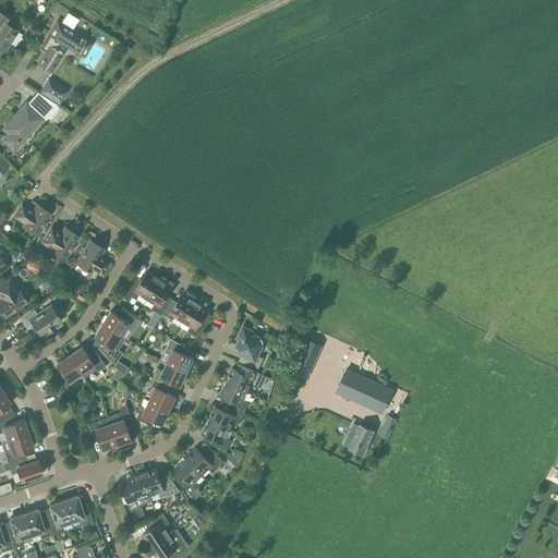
[(0,12),(0,48),(4,51),(17,31),(7,23),(10,17),(0,12)]
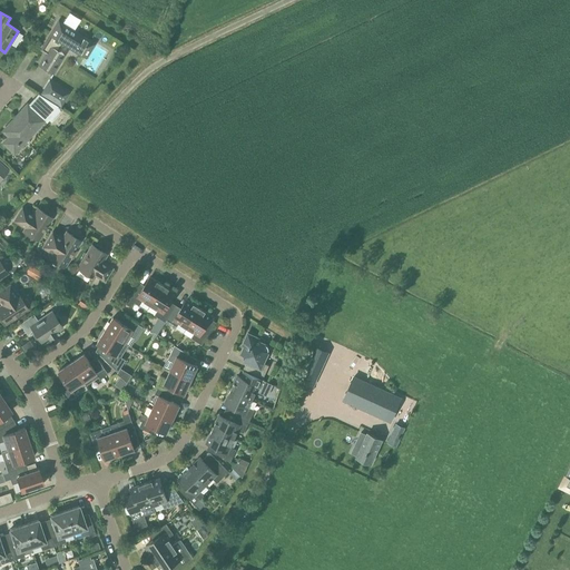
[(48,53),(41,65),(52,71),(64,55),(58,50),(62,43),(68,47),(69,45),(86,56),(94,43),(72,31),(74,29),(64,23),(62,25),(59,22),(43,48),(48,50),(47,51),(48,53)]
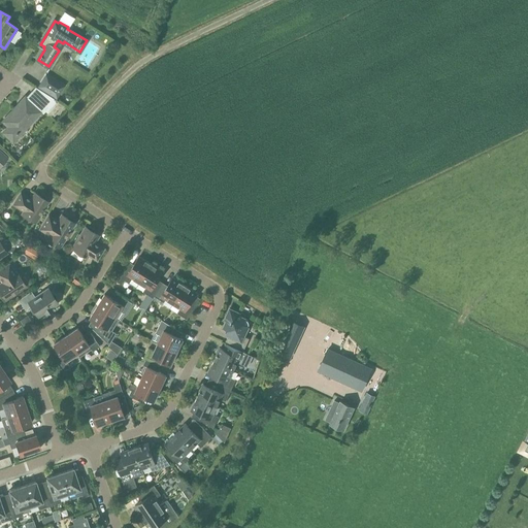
[(64,86),(45,74),(37,87),(56,99),(64,86)]
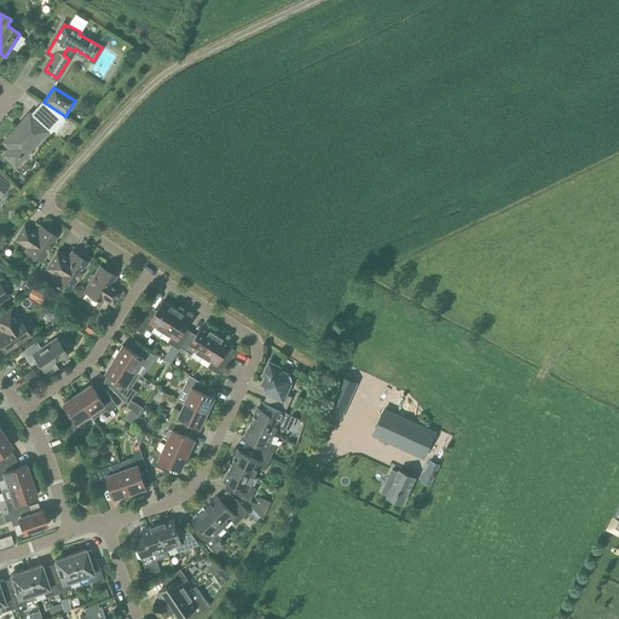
[(7,137),(3,143),(10,149),(4,156),(13,165),(28,149),(30,151),(48,131),(51,133),(53,131),(56,133),(57,131),(63,137),(74,123),(51,108),(44,103),(34,114),(35,115),(34,117),(30,114),(22,123),(24,125),(19,131),(17,128),(9,138),(7,137)]
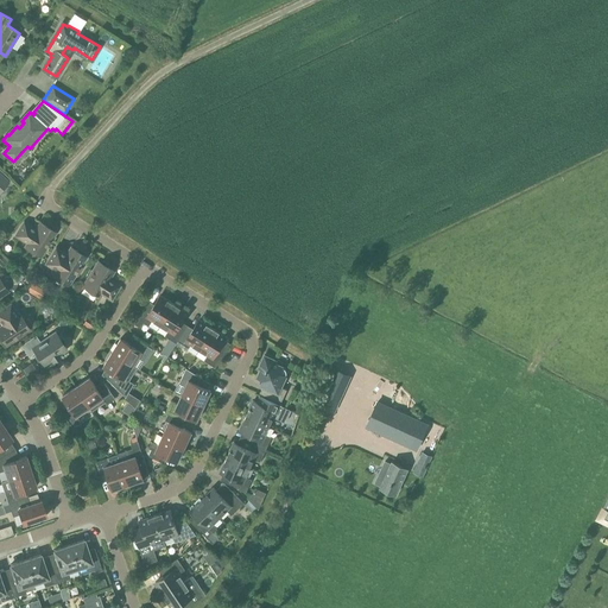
[(32,229),(33,228),(24,222),(16,236),(27,244),(26,247),(40,255),(56,232),(54,230),(56,228),(49,225),(48,227),(40,222),(35,232),(32,229)]
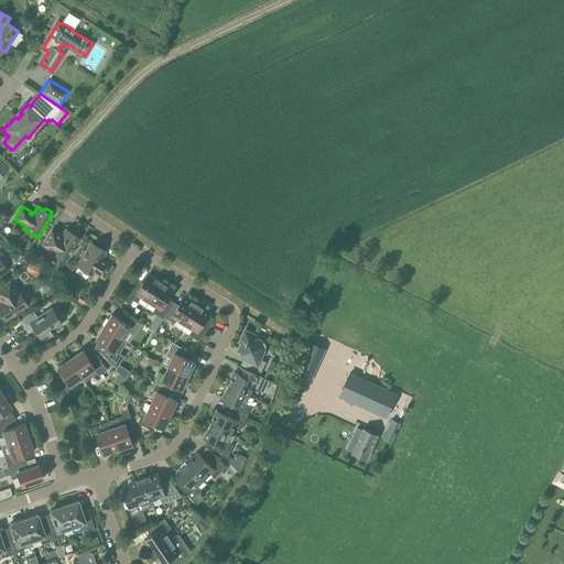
[(43,245),(53,250),(50,256),(64,264),(71,253),(72,255),(76,249),(74,248),(79,238),(78,237),(79,235),(74,231),(72,234),(66,229),(62,237),(52,230),(43,245)]
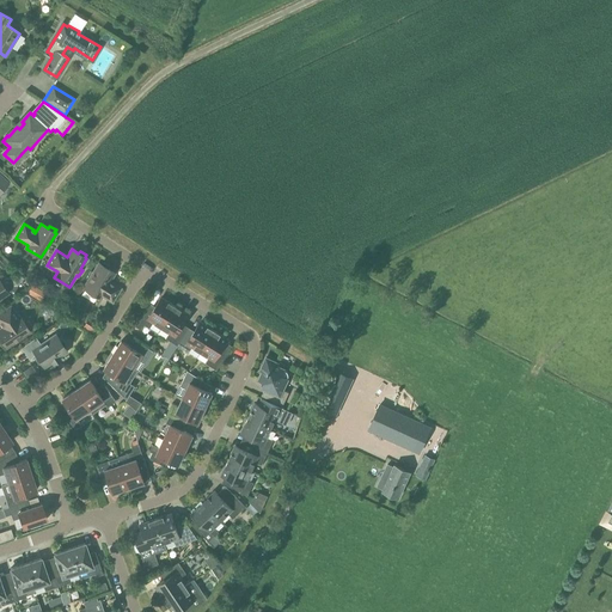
[(85,287),(84,289),(98,299),(101,295),(111,301),(121,288),(110,281),(115,273),(108,269),(110,267),(103,262),(102,264),(99,263),(89,281),(86,280),(83,286),(85,287)]
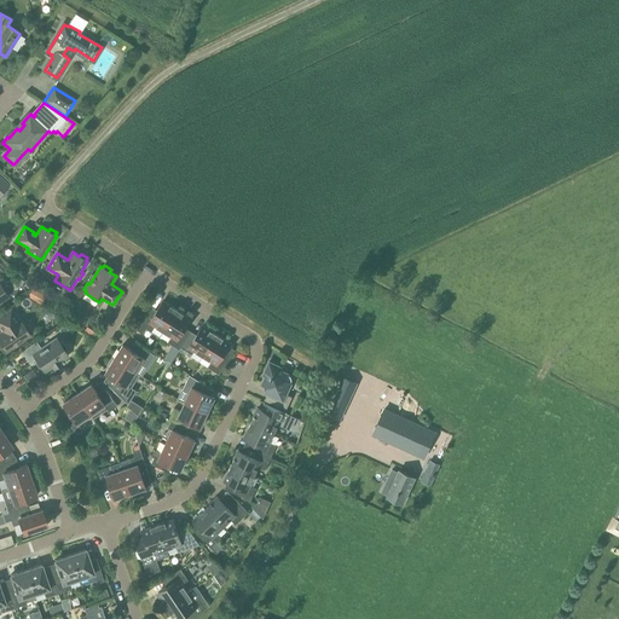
[(45,295),(32,288),(27,298),(40,304),(45,295)]
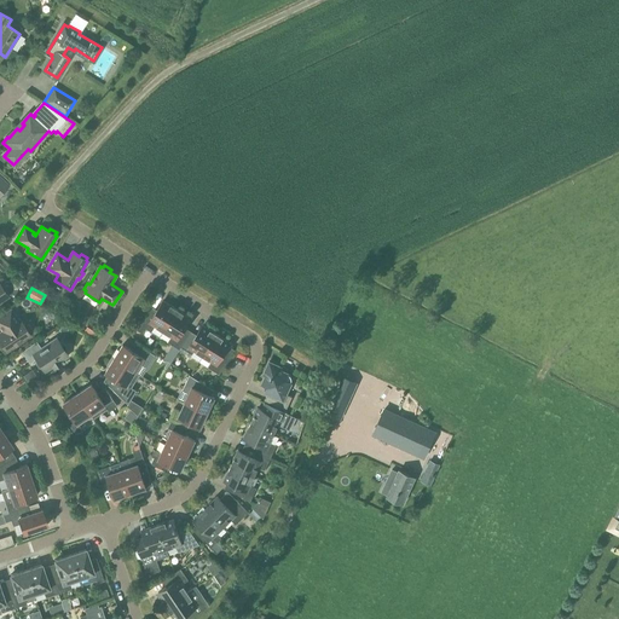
[(165,331),(178,310),(163,301),(156,313),(150,310),(137,330),(143,334),(146,328),(151,331),(156,325),(165,331)]
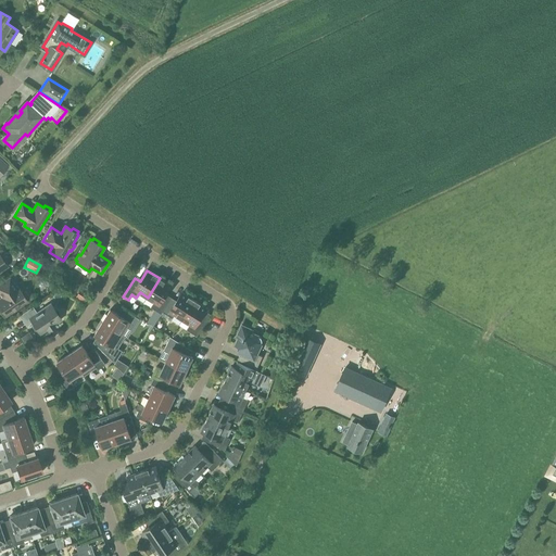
[(5,315),(27,301),(19,288),(16,289),(10,278),(0,285),(0,293),(2,298),(0,300),(0,306),(0,307),(0,312),(2,315),(4,314),(5,315)]
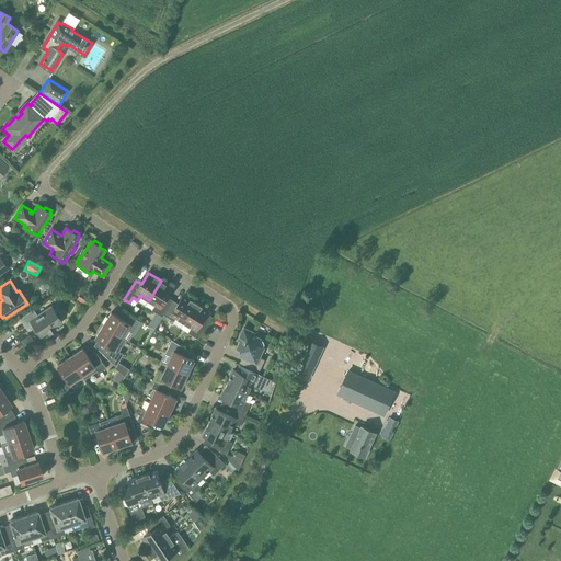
[(163,317),(172,302),(167,299),(173,288),(161,281),(149,300),(157,305),(153,310),(163,317)]
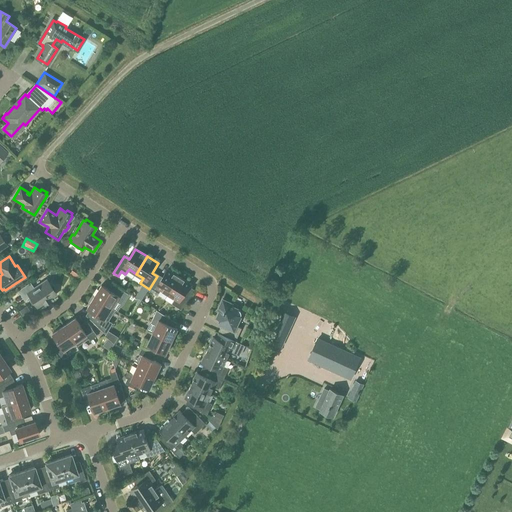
[(75,276),(77,272),(68,267),(66,271),(75,276)]
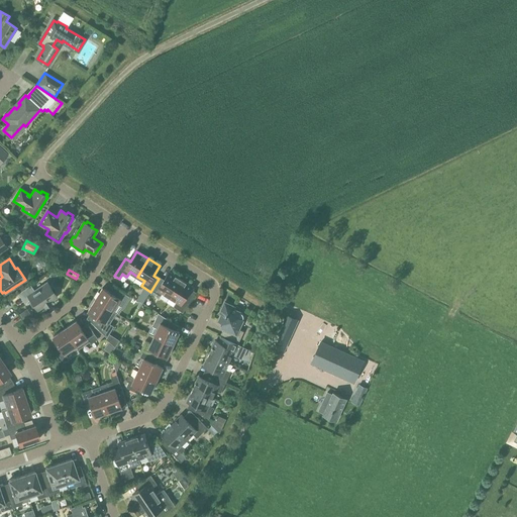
[(170,297),(181,280),(170,272),(164,282),(159,279),(150,292),(160,298),(163,293),(170,297)]
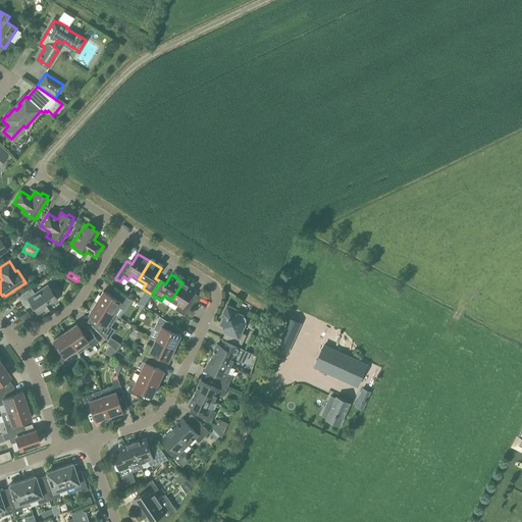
[(183,282),(171,300),(178,305),(175,310),(186,316),(194,303),(189,300),(195,290),(183,282)]
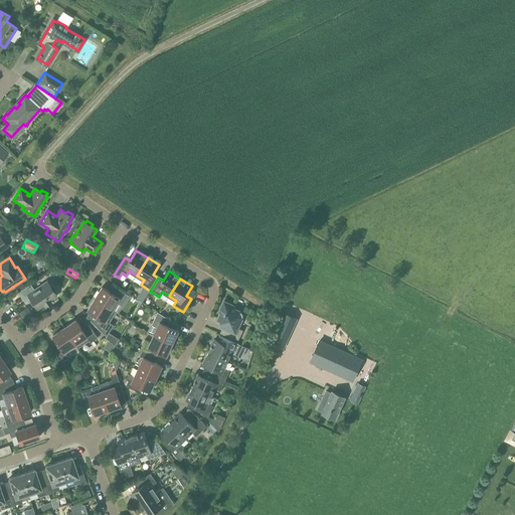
[(63,289),(66,283),(60,280),(57,286),(63,289)]
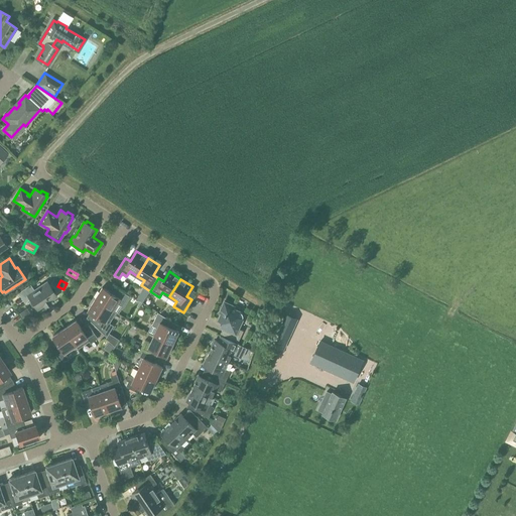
[(51,286),(49,285),(46,282),(34,290),(30,284),(18,293),(24,303),(30,299),(37,310),(56,297),(54,293),(55,291),(54,289),(53,287),(51,286)]
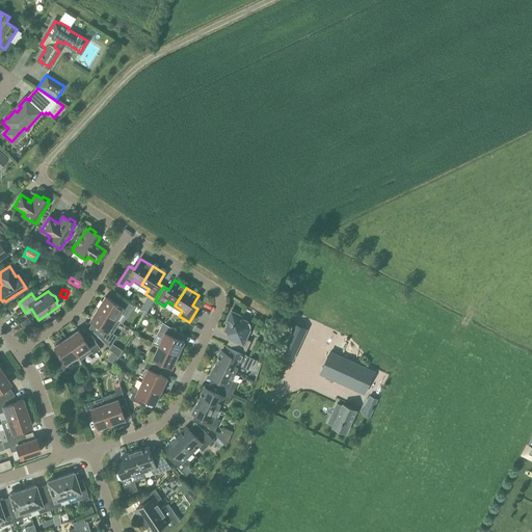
[(106,296),(99,308),(115,319),(121,312),(127,316),(133,306),(120,297),(116,302),(106,296)]
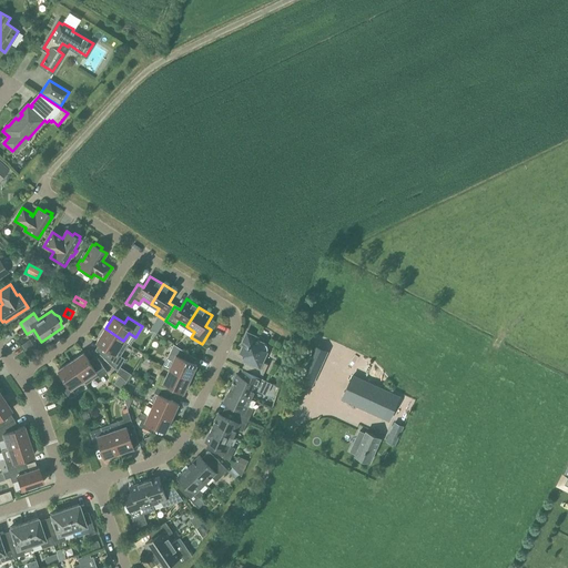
[(128,343),(123,341),(105,328),(97,342),(109,348),(103,356),(117,369),(124,357),(120,355),(128,343)]
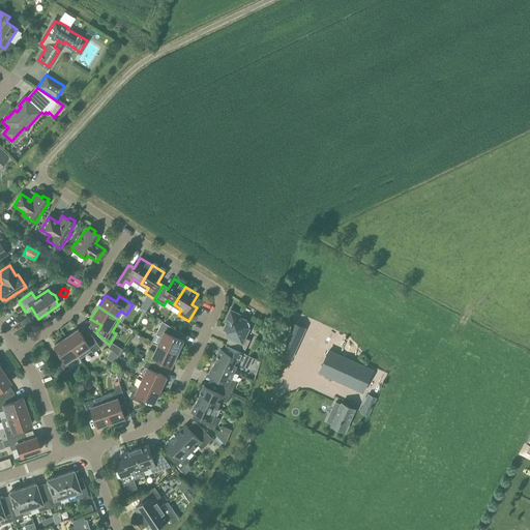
[(247,321),(246,320),(240,317),(241,315),(231,310),(226,320),(228,321),(225,328),(230,330),(228,335),(230,336),(227,343),(245,351),(251,340),(246,337),(248,333),(247,332),(249,328),(249,326),(249,324),(249,323),(247,321)]
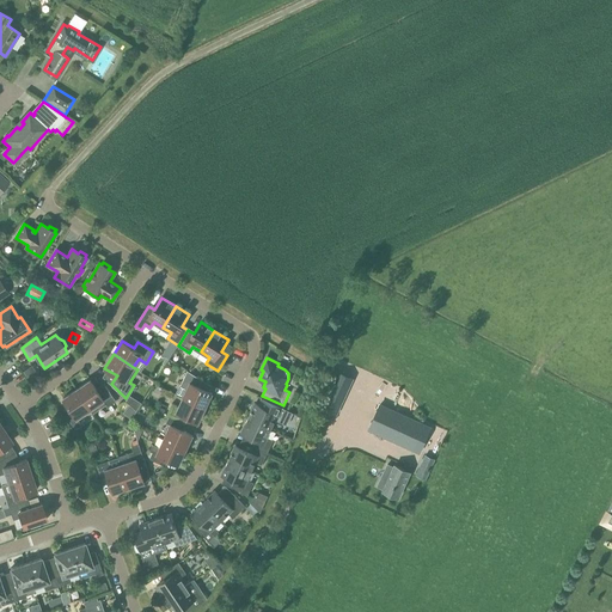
[(183,397),(206,408),(213,393),(200,387),(203,380),(188,371),(179,387),(187,391),(183,397)]
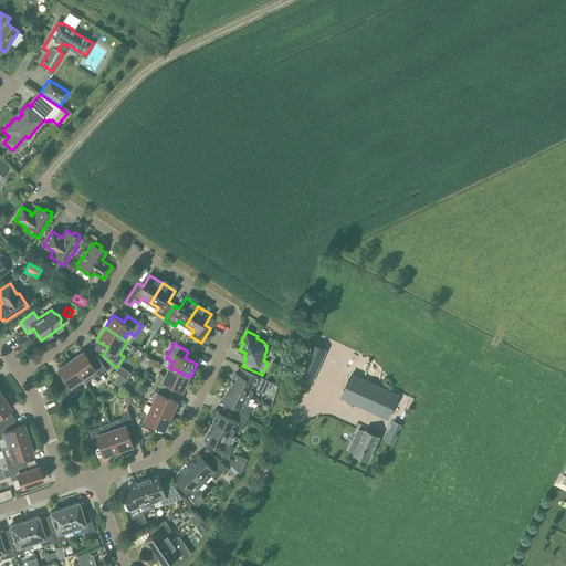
[(84,379),(86,383),(98,375),(100,376),(107,371),(98,357),(91,363),(83,352),(71,359),(84,379)]
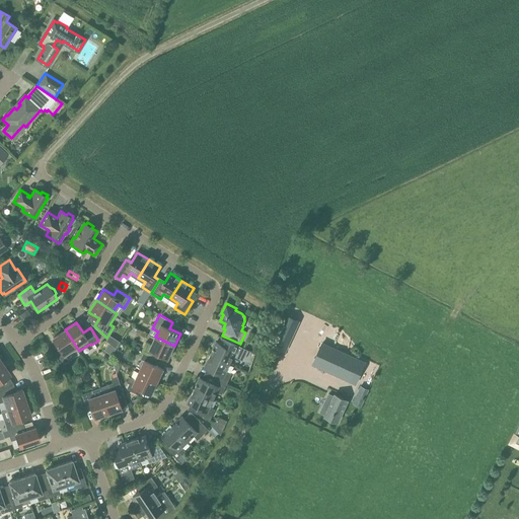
[(66,355),(77,348),(65,329),(54,338),(61,348),(56,351),(64,364),(69,360),(66,355)]
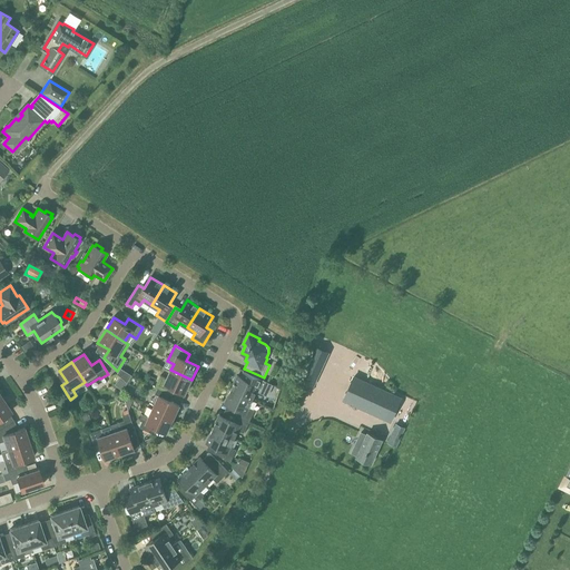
[(185,394),(192,380),(170,370),(166,381),(159,377),(155,387),(158,389),(170,394),(174,389),(185,394)]
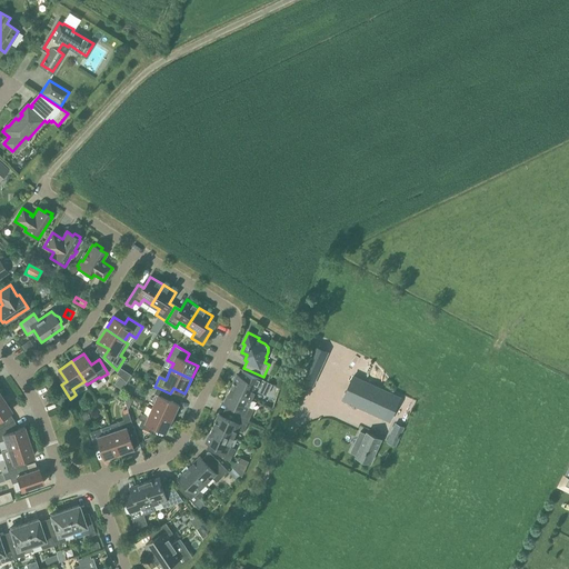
[(231,389),(252,399),(256,390),(267,396),(272,383),(252,375),(249,380),(238,375),(231,389)]
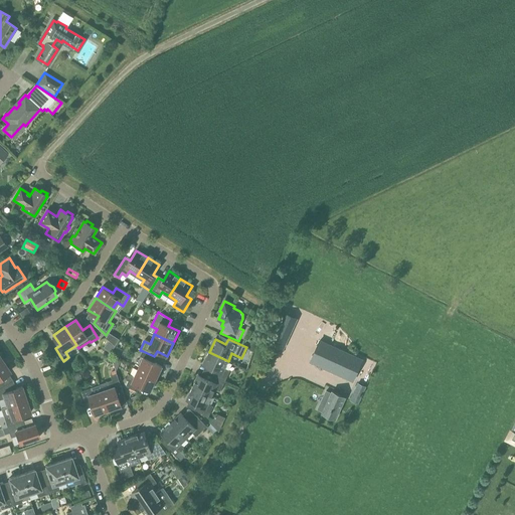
[(353,381),(359,367),(363,360),(321,340),(315,353),(311,361),(353,381)]
